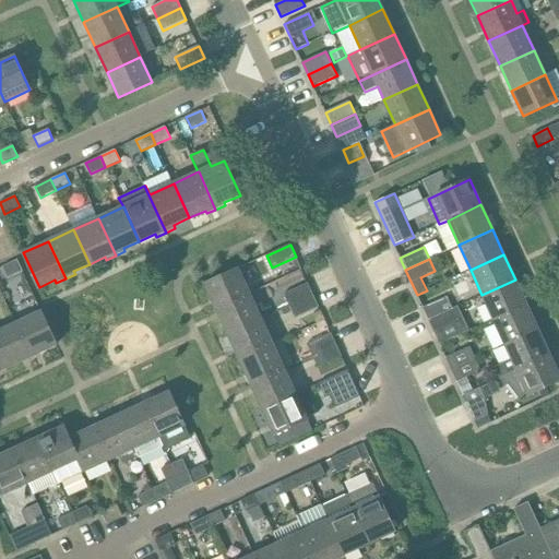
[(8,277),(23,271),(18,260),(2,266),(8,277)]
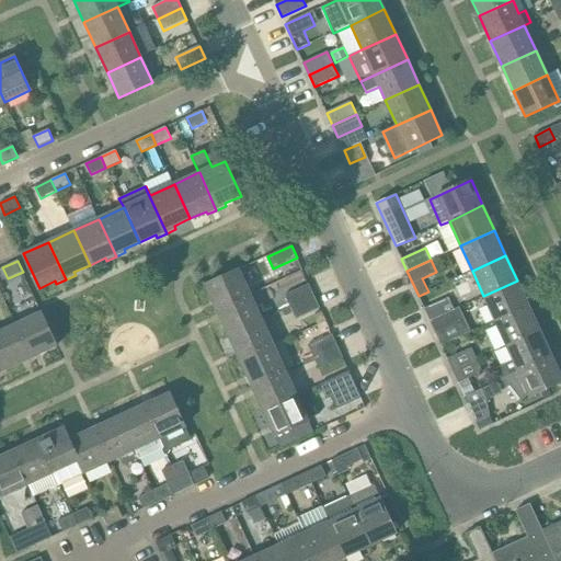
[(251,295),(239,270),(205,285),(217,310),(251,295)]
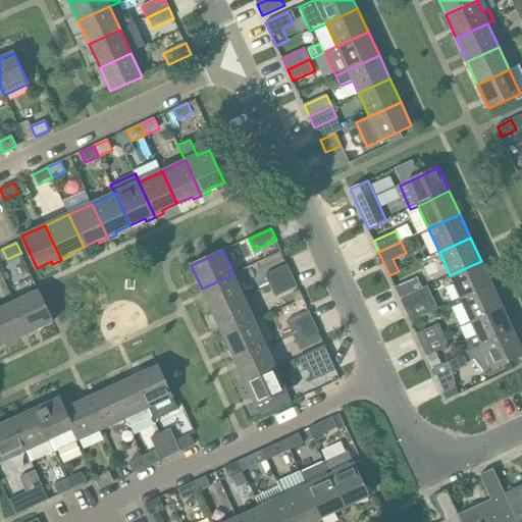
[(461,299),(492,284),(481,261),(450,275),(461,299)]
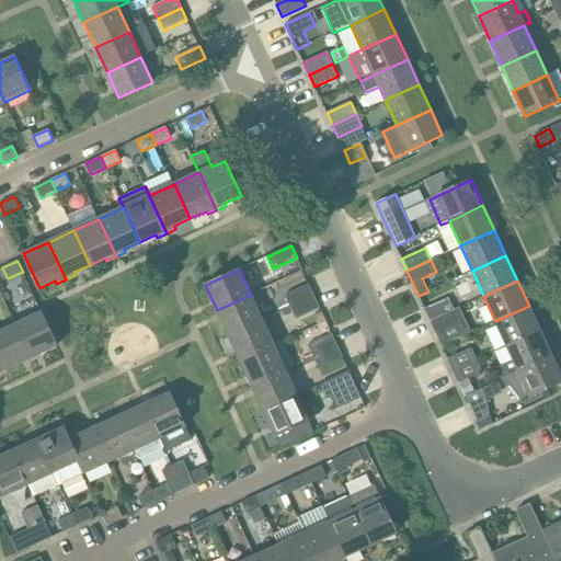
[(290,307),(315,296),(309,284),(285,295),(290,307)]
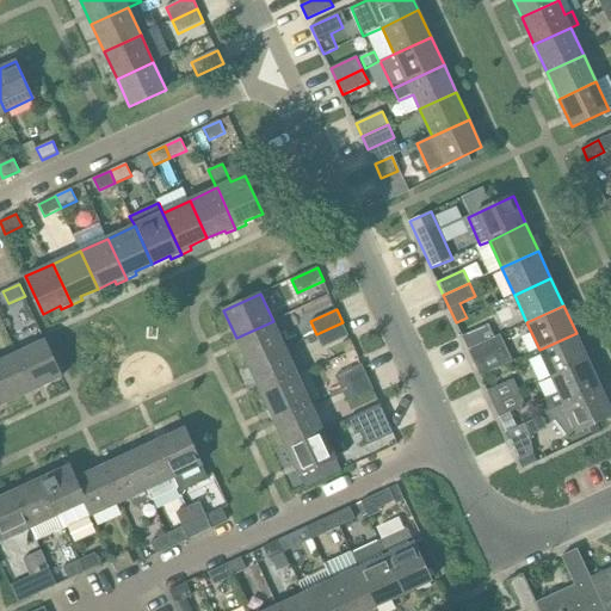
[(285,349),(279,334),(292,328),(287,315),(273,321),(236,338),(250,365),(285,349)]
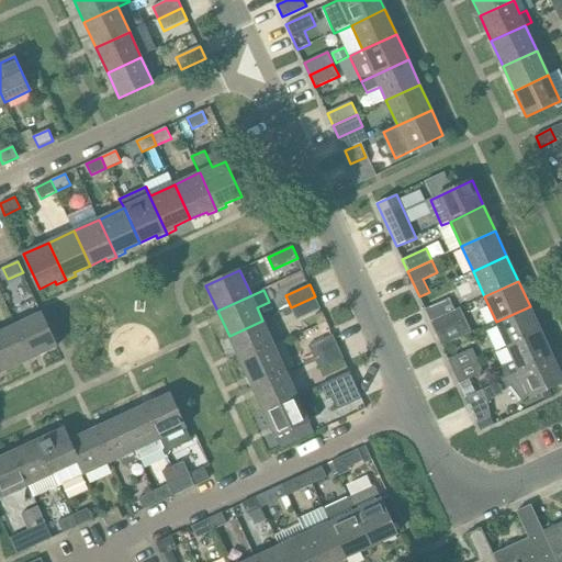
[(296,319),(321,308),(315,296),(291,307),(296,319)]
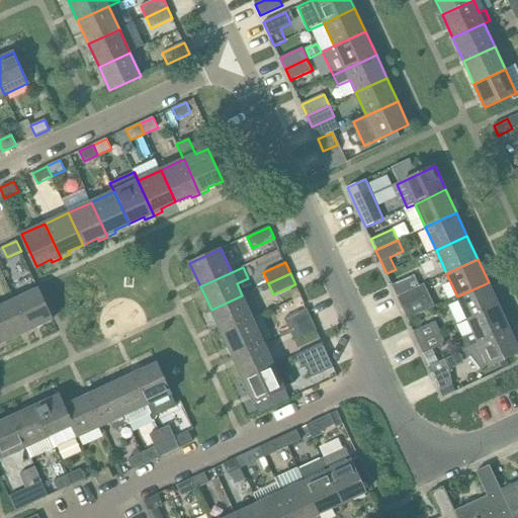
[(397,296),(419,286),(414,275),(392,285),(397,296)]
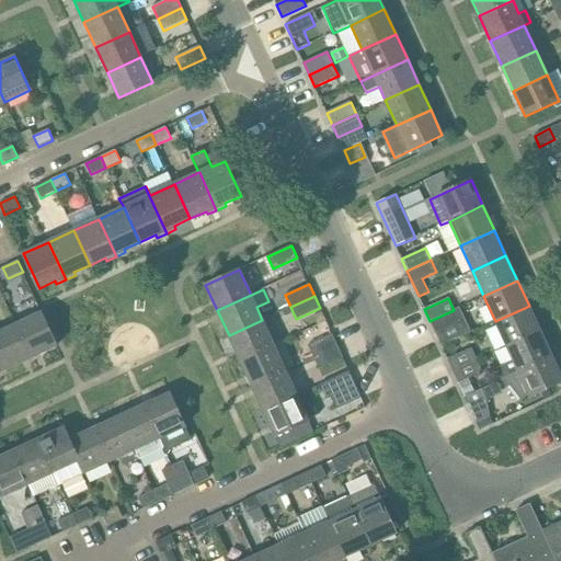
[(506,346),(540,331),(529,306),(495,321),(506,346)]
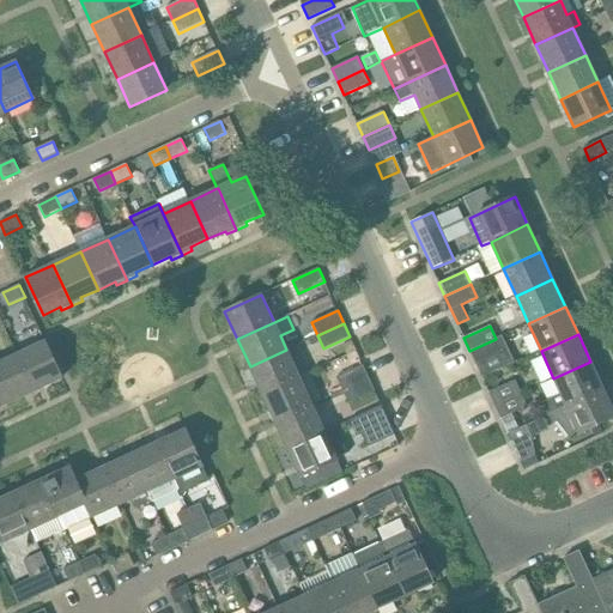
[(508,349),(502,351),(496,339),(469,351),(483,377),(515,363),(508,349)]
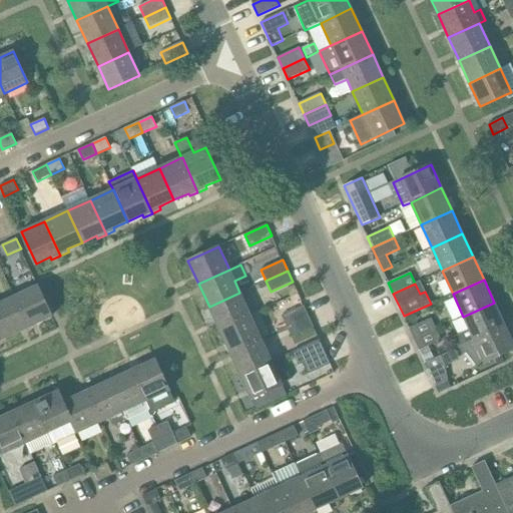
[(29,328),(52,317),(38,286),(14,297),(29,328)]
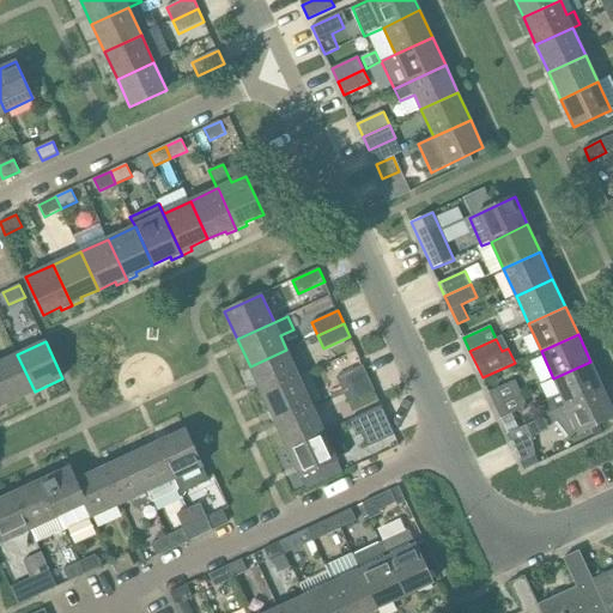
[(262,394),(299,377),(286,350),(250,366),(262,394)]
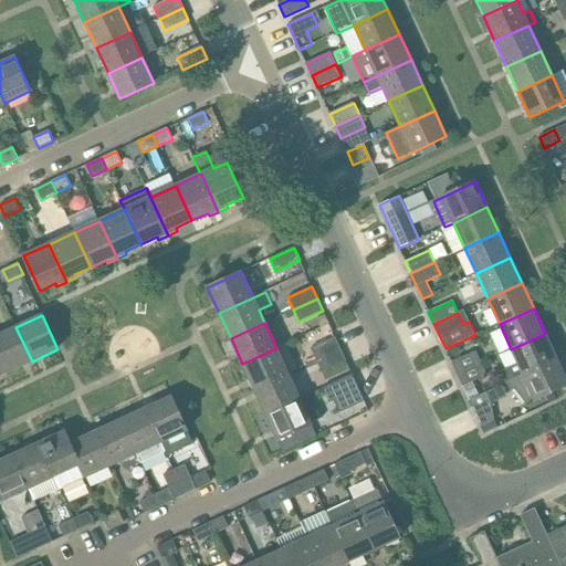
[(0,358),(7,373),(32,362),(16,327),(0,334),(0,358)]
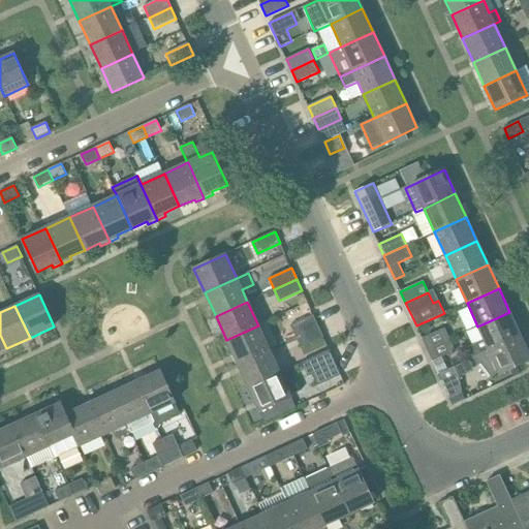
[(489,350),(521,336),(509,312),(477,327),(484,340),(467,348),(472,358),(473,358),(489,350)]
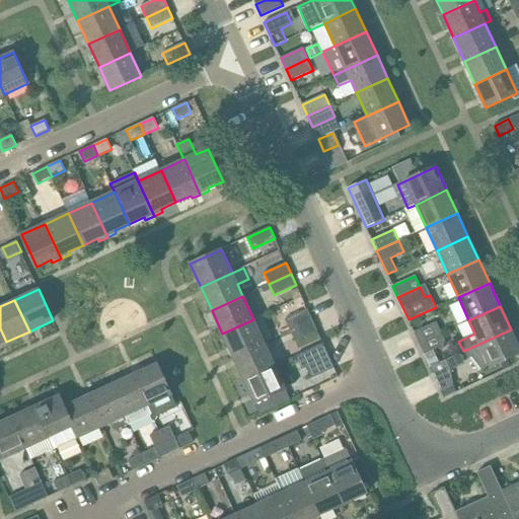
[(290,330),(312,320),(307,309),(285,319),(290,330)]
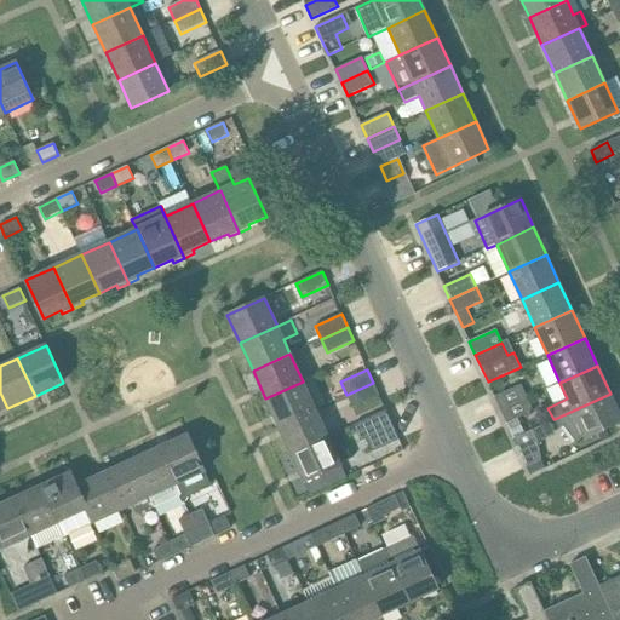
[(279,426),(315,409),(326,405),(314,377),(303,382),(265,399),(279,426)]
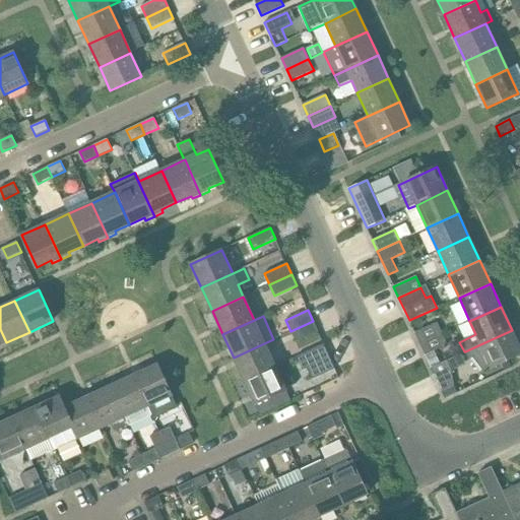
[(296,342),(318,332),(313,321),(290,331),(296,342)]
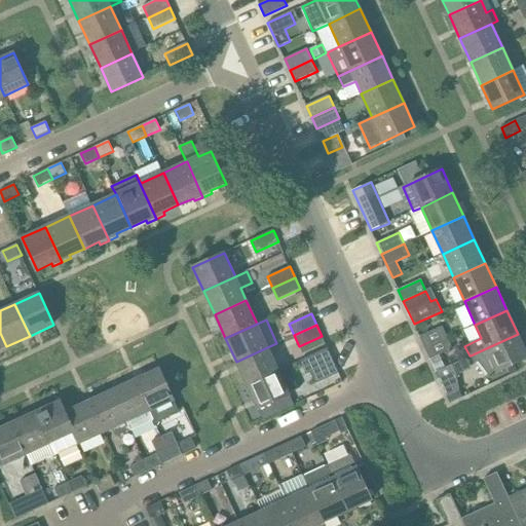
[(425,348),(447,338),(442,327),(420,337),(425,348)]
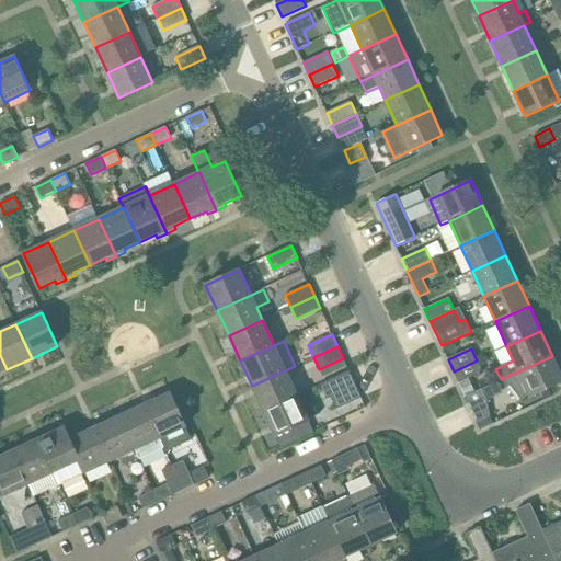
[(530,397),(560,382),(560,375),(552,356),(518,371),(502,379),(505,388),(506,389),(508,388),(519,402),(527,396),(529,396),(530,397)]
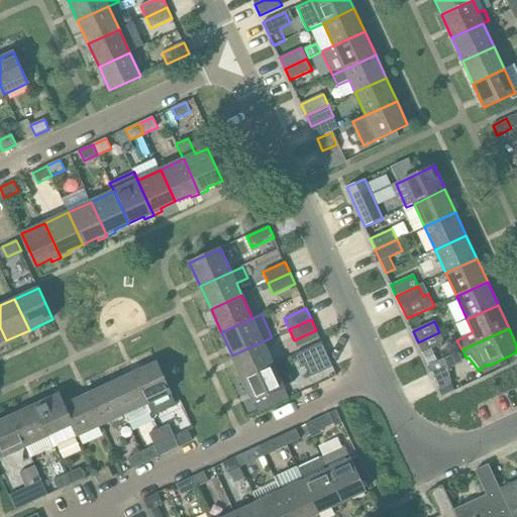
[(437,360),(432,348),(444,343),(439,332),(418,342),(428,366),(437,360)]
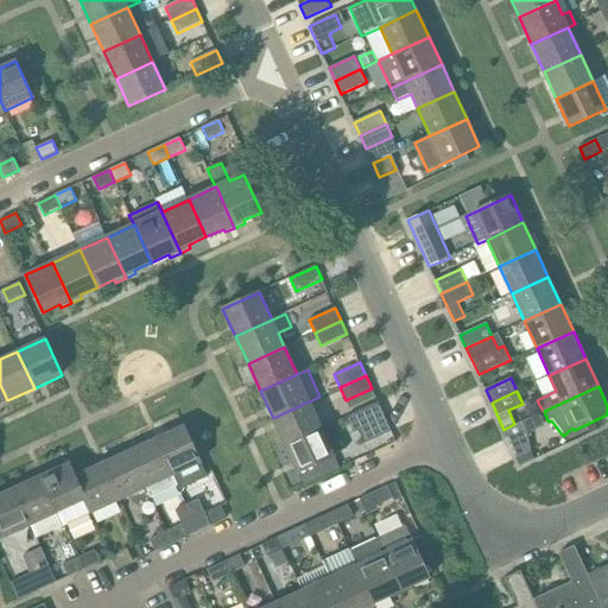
[(322,429),(310,401),(309,401),(273,418),(285,445),(322,429)]
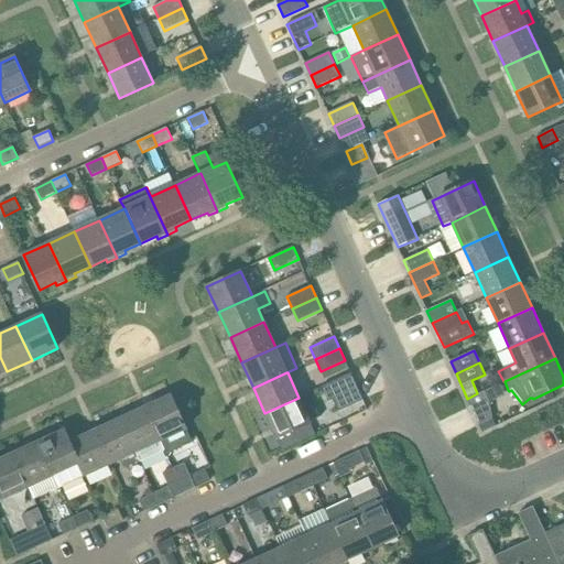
[(339,410),(362,399),(357,387),(334,398),(339,410)]
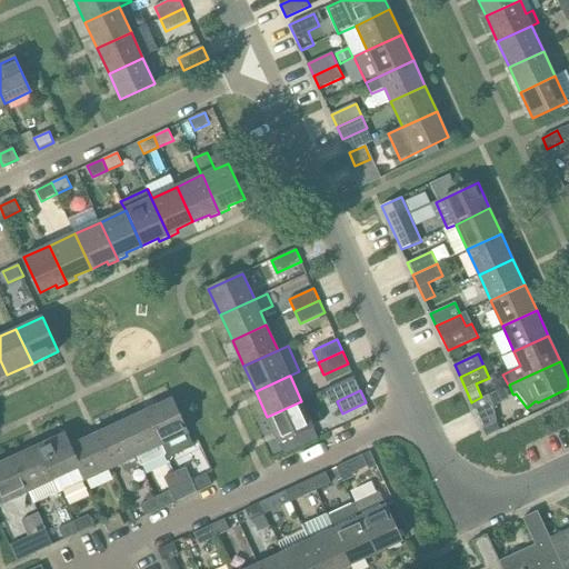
[(478,416),(483,428),(497,422),(497,421),(493,405),(489,395),(481,398),(481,397),(471,402),(478,416)]
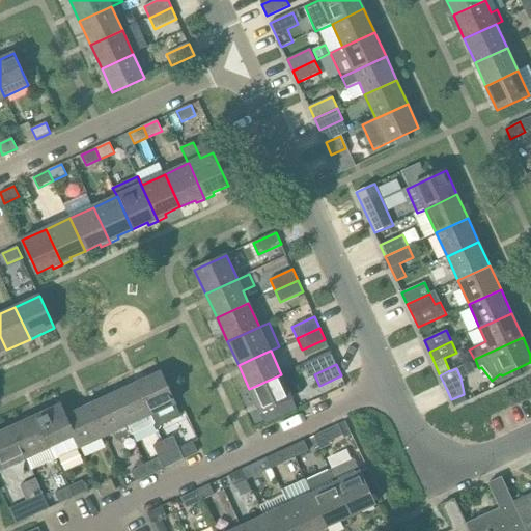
[(156,414),(175,404),(161,372),(137,384),(156,424),(159,422),(156,414)]
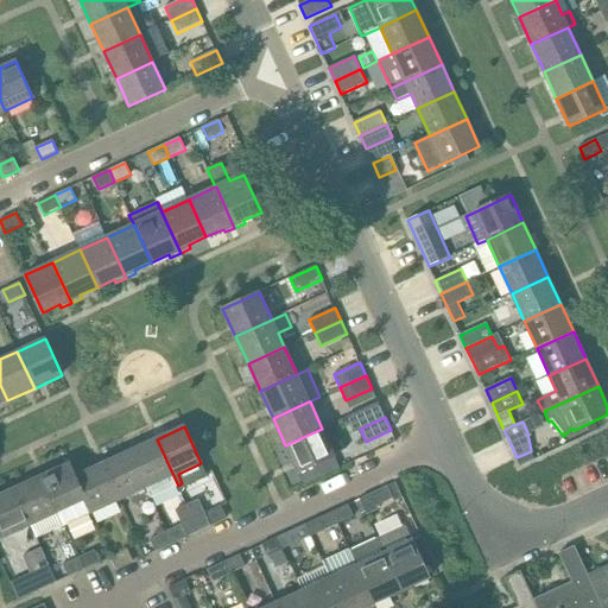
[(335,456),(322,429),(285,445),(298,473),(335,456)]
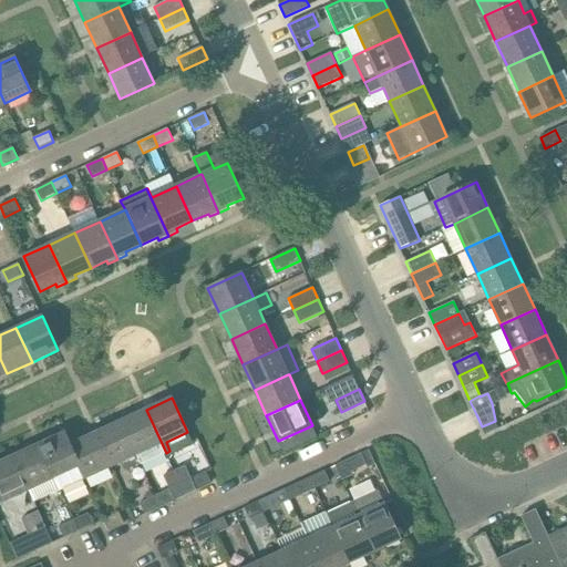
[(141,464),(166,453),(146,410),(121,421),(136,455),(137,455),(141,464)]
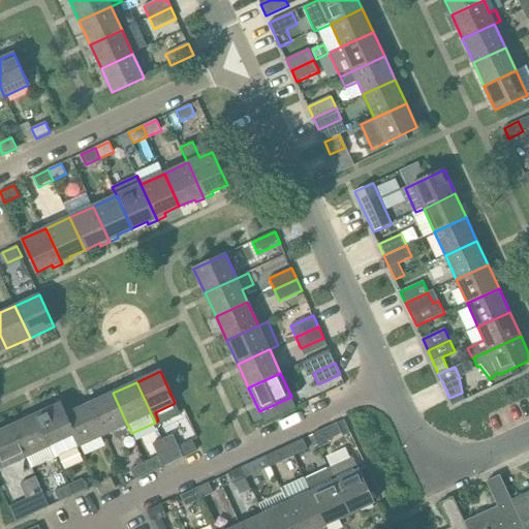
[(103,435),(127,425),(113,393),(89,404),(103,435)]
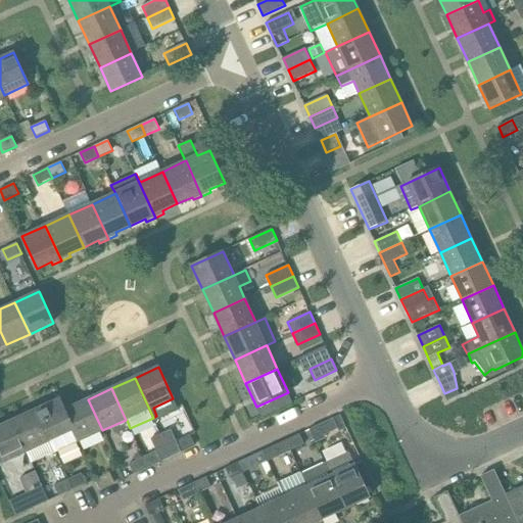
[(64,411),(65,410),(60,398),(36,410),(55,453),(79,441),(64,411)]
